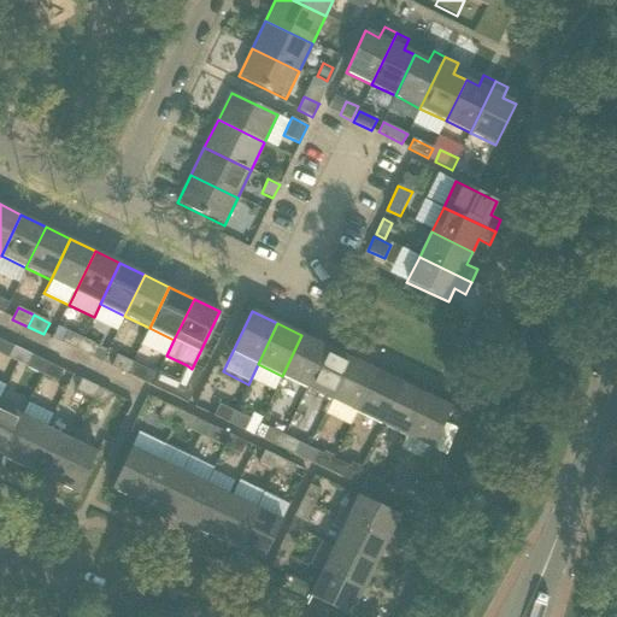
[(62,344),(77,351),(83,339),(68,331),(62,344)]
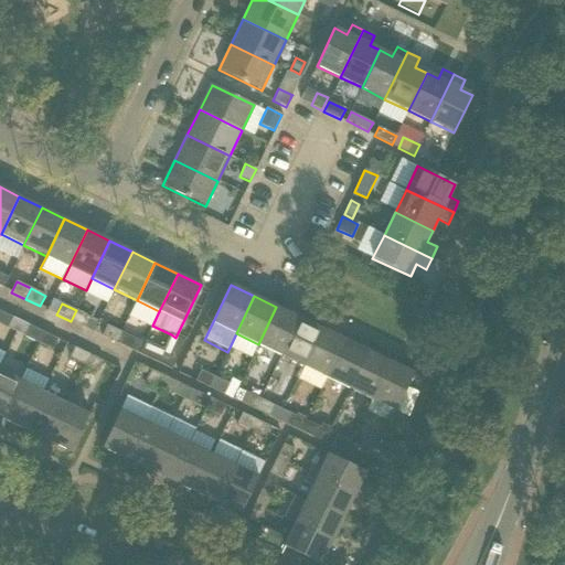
[(276,307),(258,344),(280,355),(299,318),(276,307)]
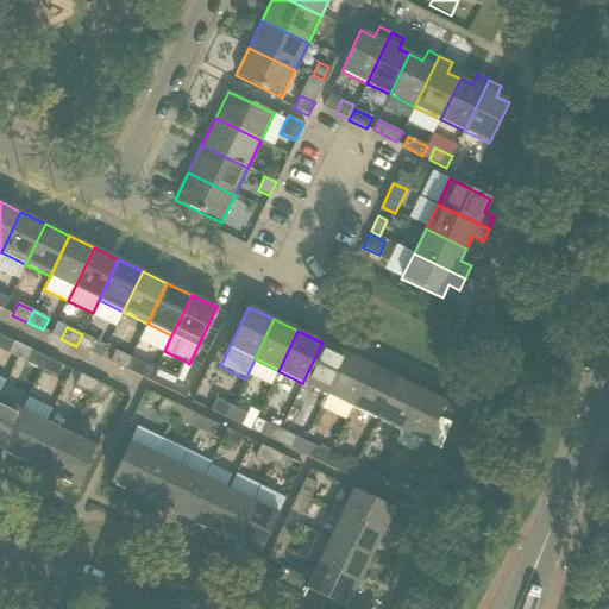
[(14,343),(0,334),(0,350),(8,353),(14,343)]
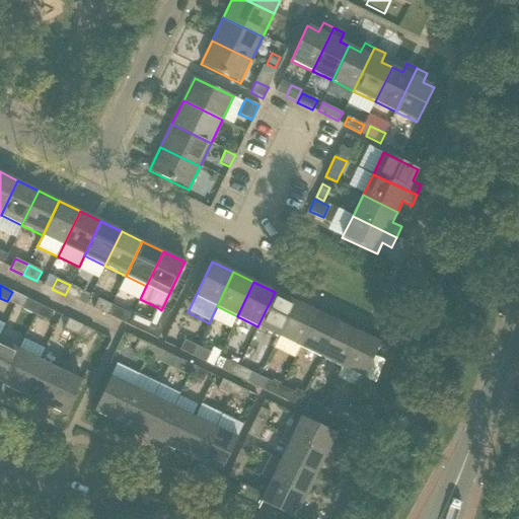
[(70,285),(65,295),(78,301),(83,291),(70,285)]
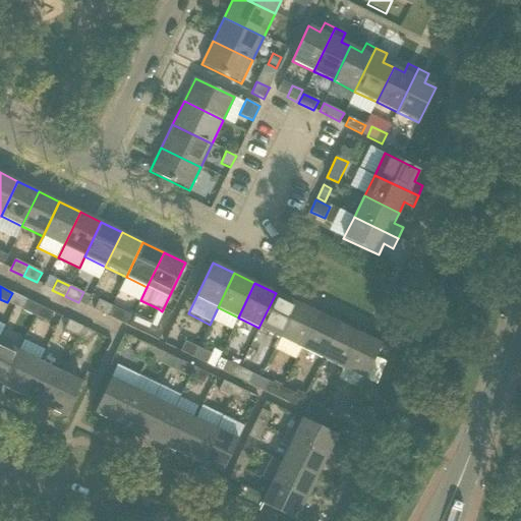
[(296,303),(276,293),(258,328),(280,338),(296,303)]
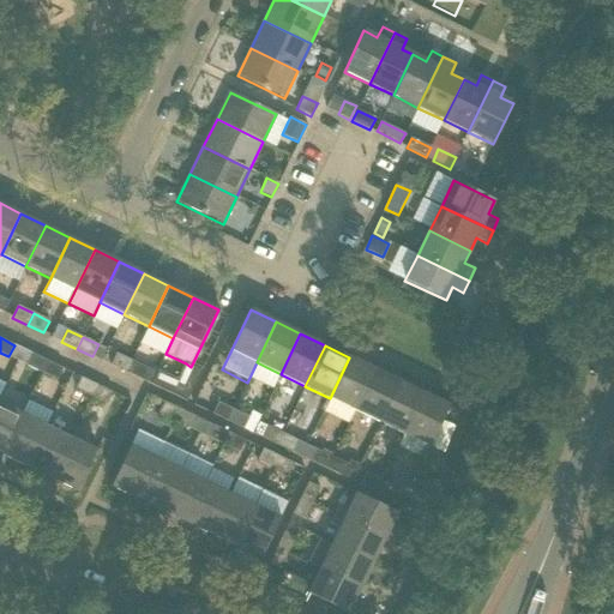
[(116,353),(114,357),(110,365),(126,373),(132,361),(116,353)]
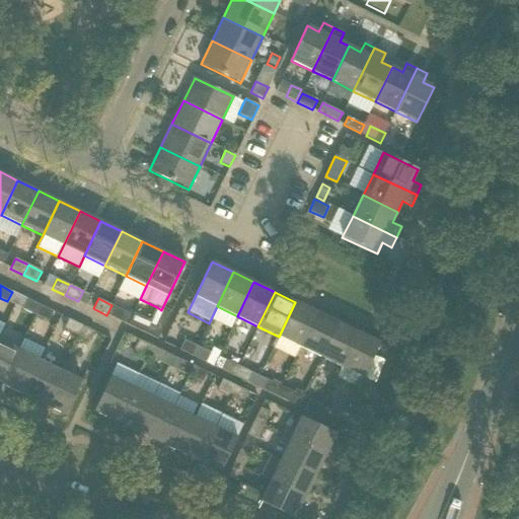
[(22,309),(35,315),(41,305),(26,299),(22,309)]
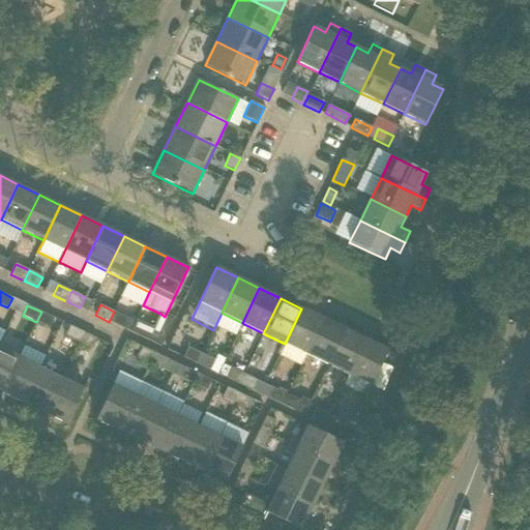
[(299,367),(305,354),(323,319),(301,308),(285,344),(277,357),(299,367)]
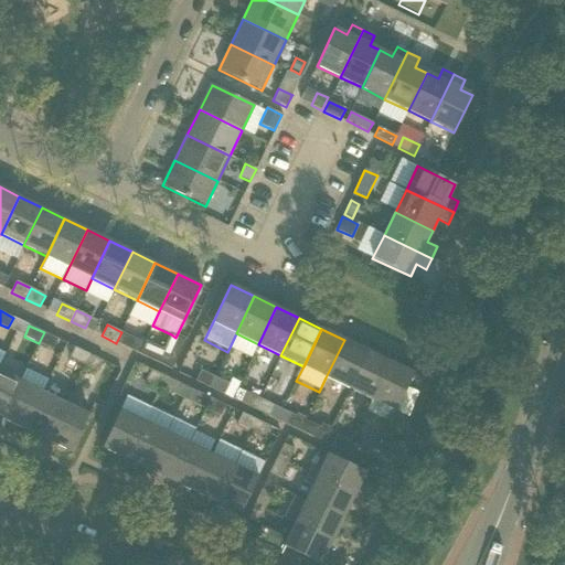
[(44,332),(39,343),(53,350),(57,339),(44,332)]
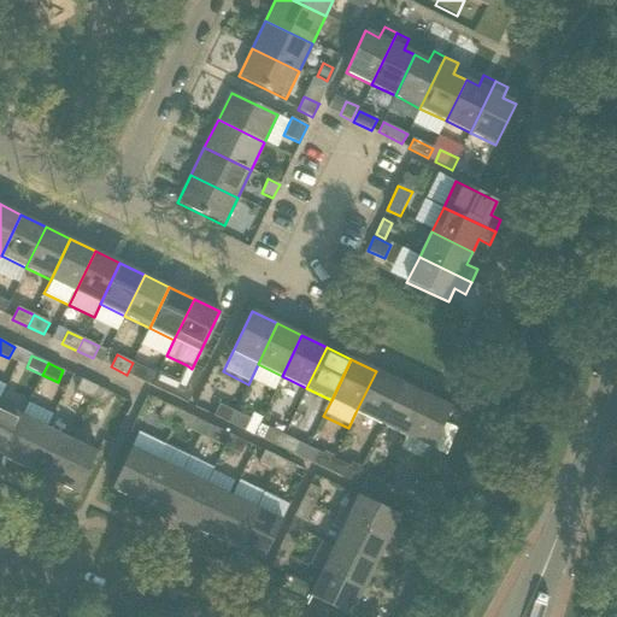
[(127,375),(152,387),(158,375),(133,363),(127,375)]
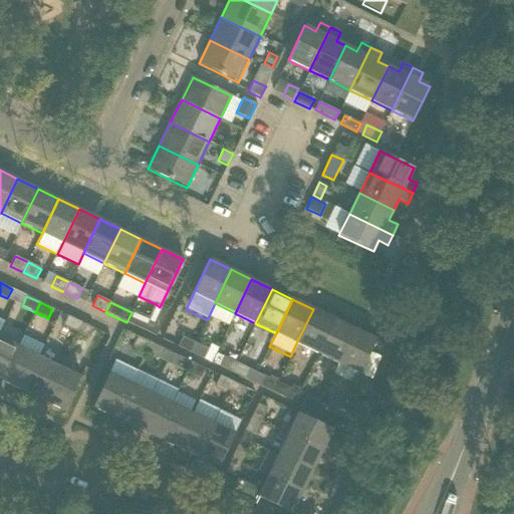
[(126,322),(135,326),(155,335),(167,310),(160,307),(156,304),(149,317),(133,309),(132,312),(126,322)]
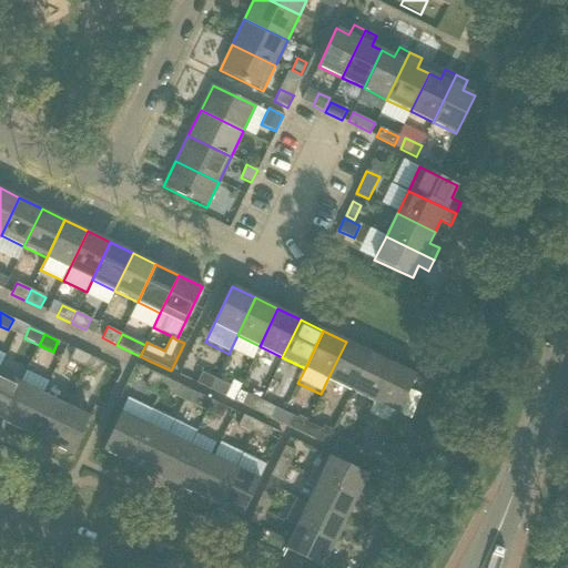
[(369,353),(346,342),(327,379),(351,391),(369,353)]
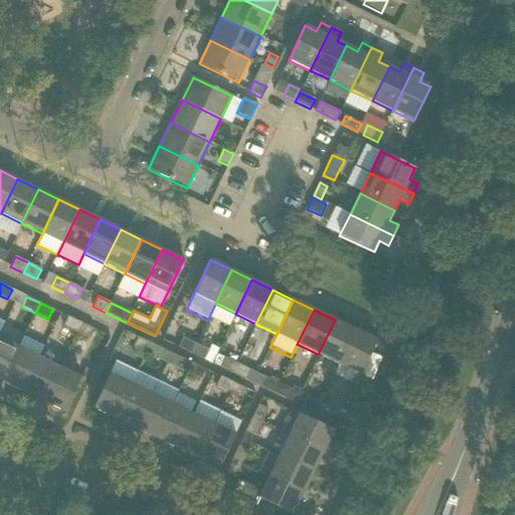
[(76,333),(81,323),(68,317),(63,327),(76,333)]
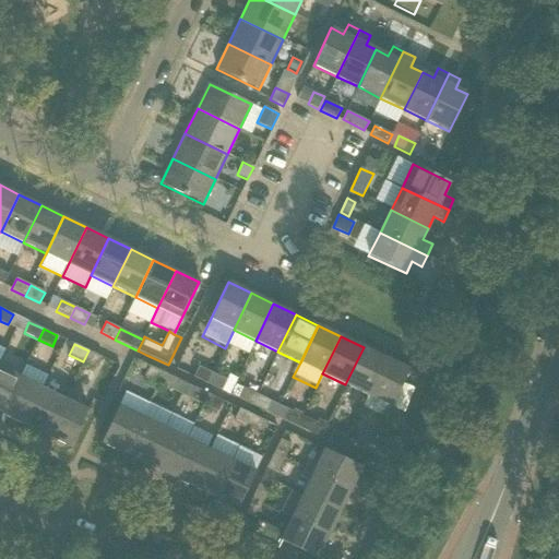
[(364,347),(345,384),(368,395),(385,358),(364,347)]
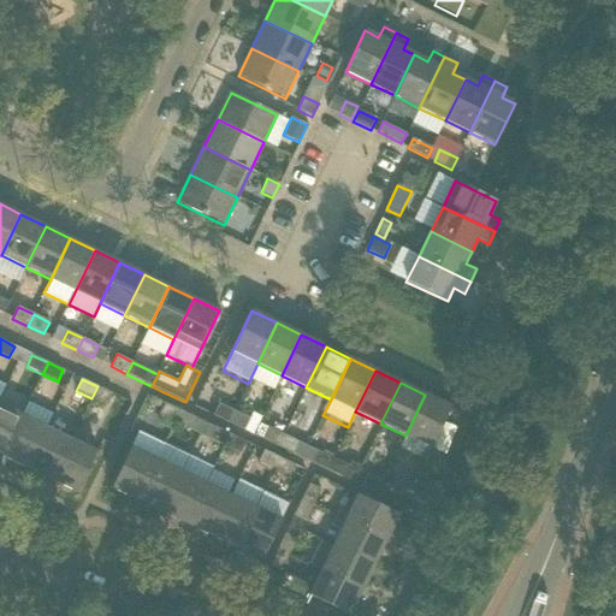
[(112,394),(98,386),(92,398),(107,406),(112,394)]
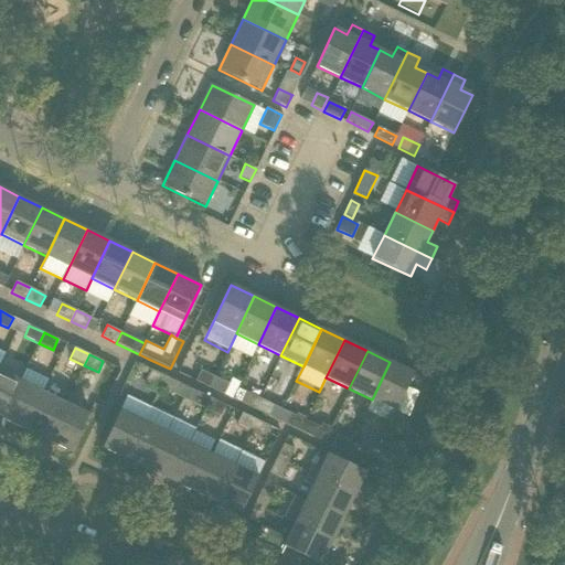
[(414,373),(390,362),(372,400),(365,413),(388,424),(414,373)]
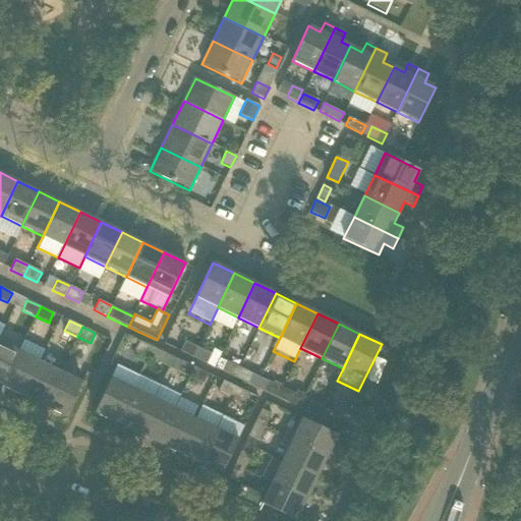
[(22,396),(40,361),(45,350),(24,340),(19,351),(2,387),(22,396)]
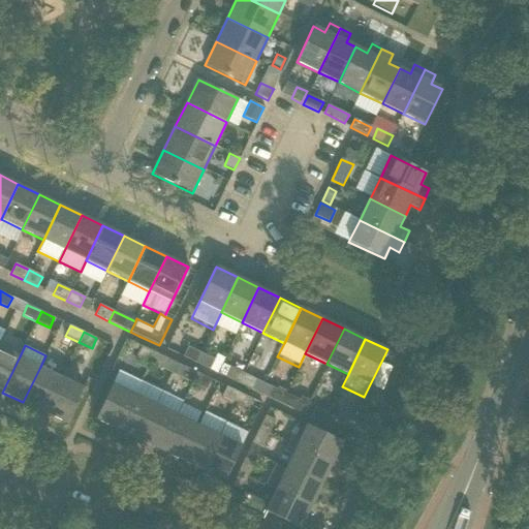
[(136,356),(150,363),(155,352),(142,346),(136,356)]
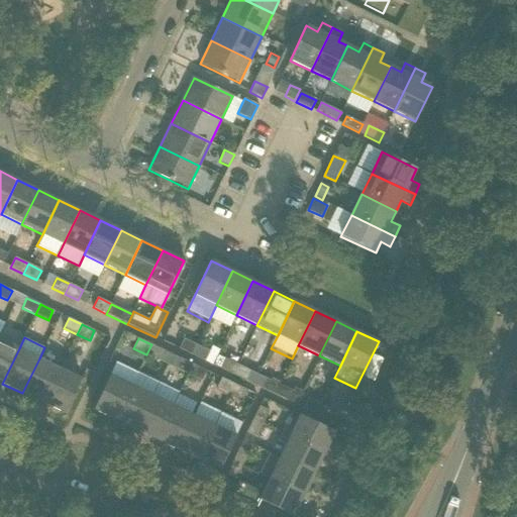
[(192,355),(197,345),(184,338),(179,348),(192,355)]
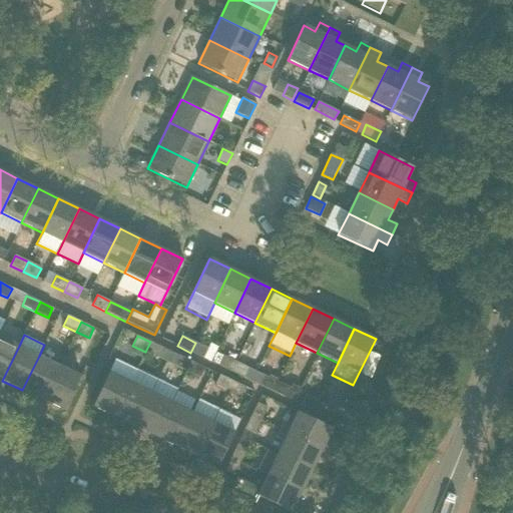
[(0,379),(2,381),(19,346),(0,337),(0,379)]
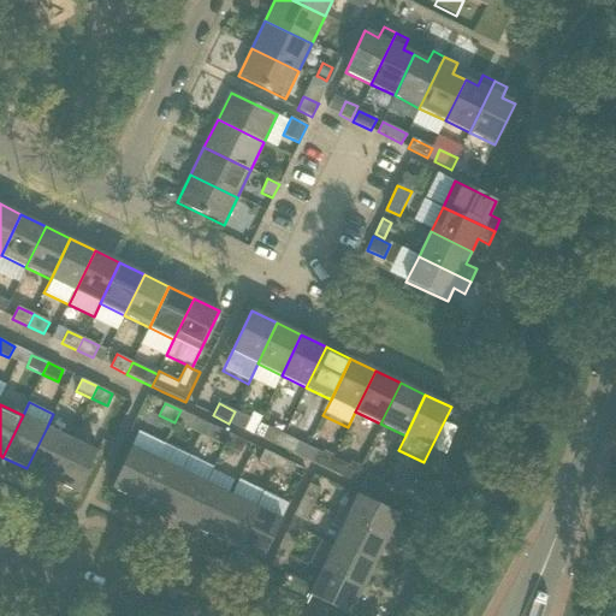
[(181,410),(175,422),(190,430),(196,419),(181,410)]
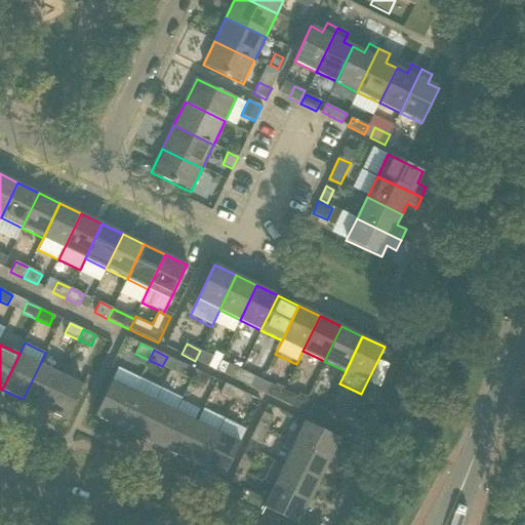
[(220,360),(200,351),(195,361),(215,370),(220,360)]
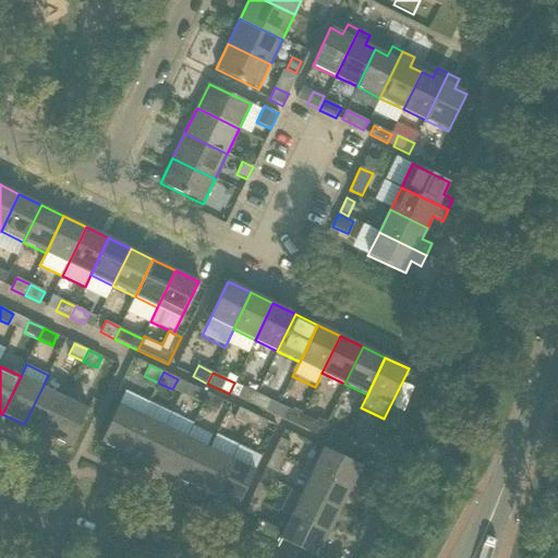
[(24,424),(46,435),(47,435),(64,398),(43,387),(24,424)]
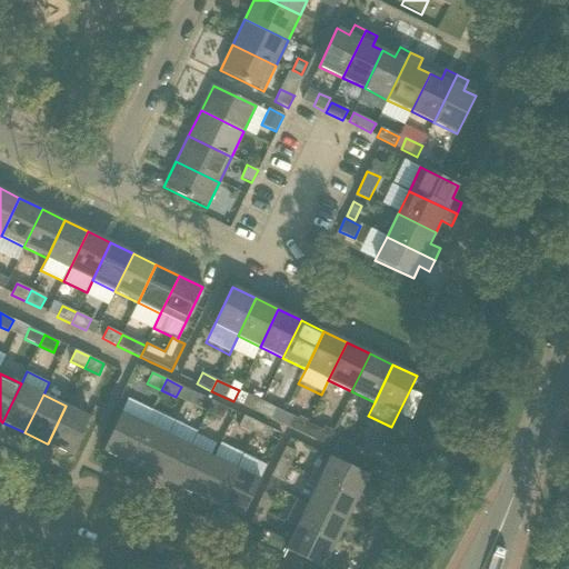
[(208,412),(212,401),(199,395),(193,406),(208,412)]
